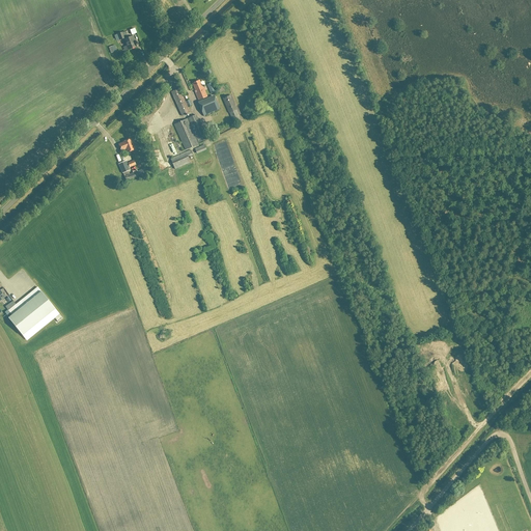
[(134,39),(133,36),(124,39),(128,50),(136,47),(134,40),(134,39)]
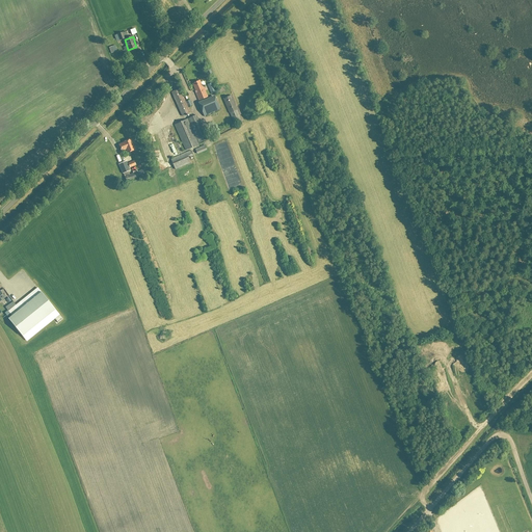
[(203,87),(202,86),(205,85),(205,84),(204,82),(203,81),(201,82),(200,80),(192,83),(195,90),(194,91),(198,101),(208,97),(204,87),(203,87)]
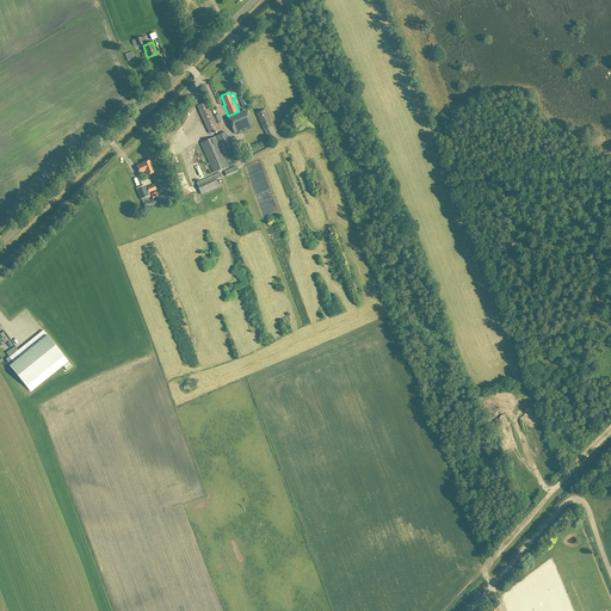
[(213,117),(205,102),(197,106),(209,133),(217,129),(215,124),(213,117)]
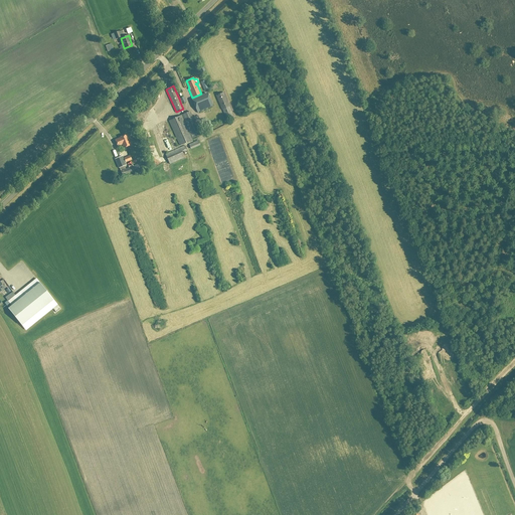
[(223,93),(215,96),(221,110),(222,110),(226,119),(233,117),(231,112),(233,111),(231,106),(229,107),(223,93)]
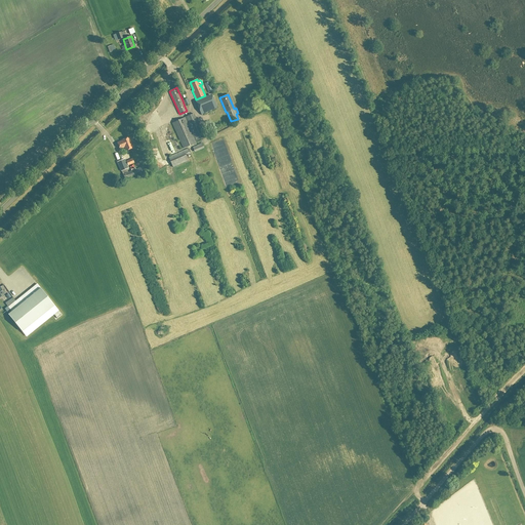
[(209,98),(213,110),(217,109),(212,96),(209,98)]
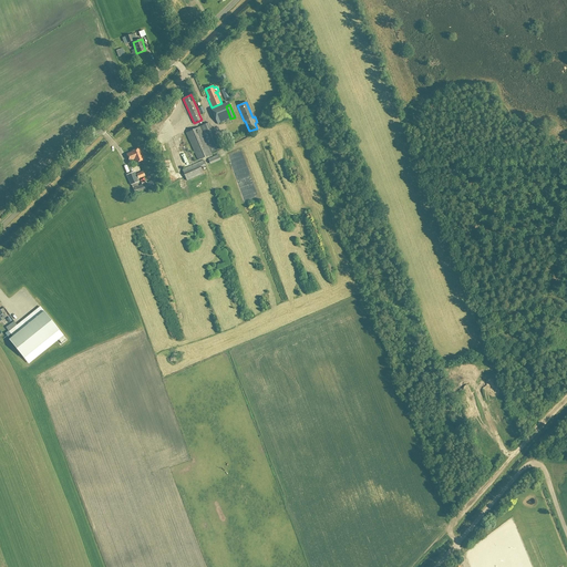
[(212,154),(199,127),(186,133),(198,161),(212,154)]
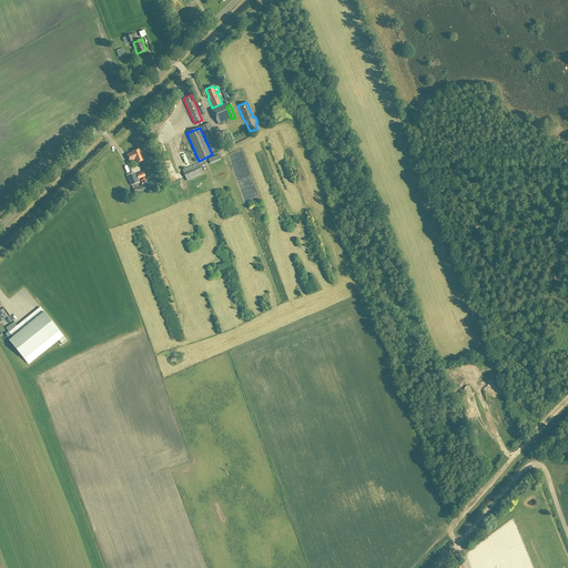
[(132,152),(127,154),(130,161),(134,159),(137,163),(143,160),(139,149),(132,152)]
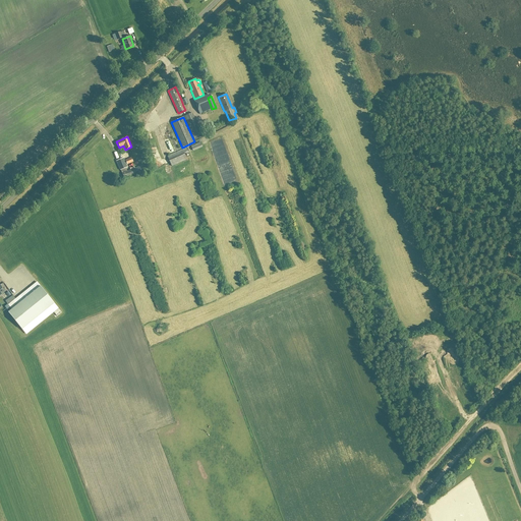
[(190,147),(191,149),(192,151),(201,147),(199,142),(190,147)]
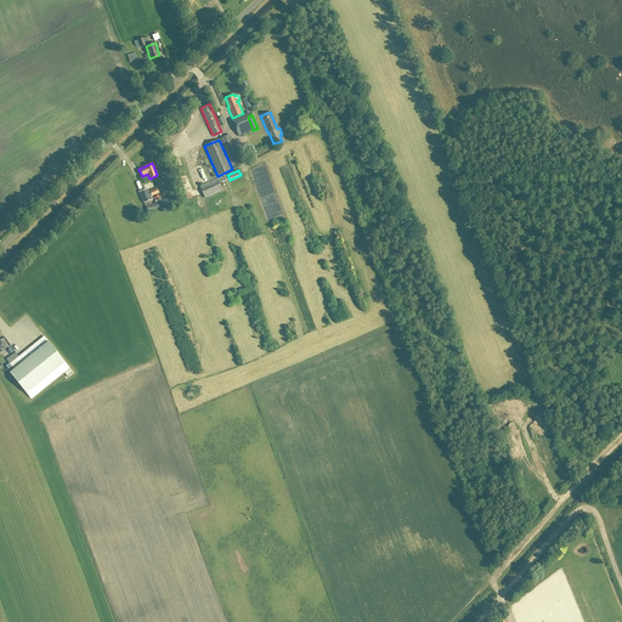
[(209,181),(204,173),(198,175),(203,184),(209,181)]
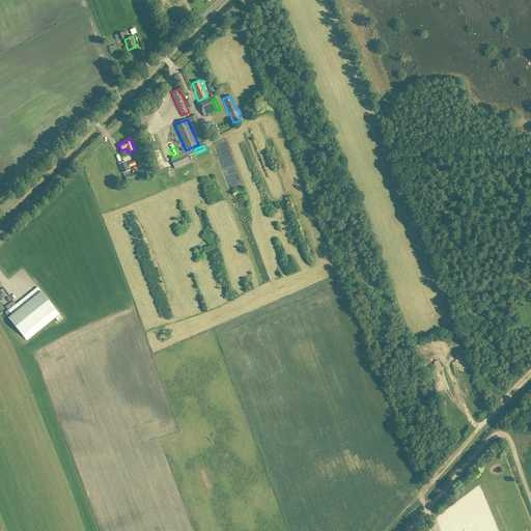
[(192,156),(190,150),(170,159),(174,169),(190,163),(188,158),(192,156)]
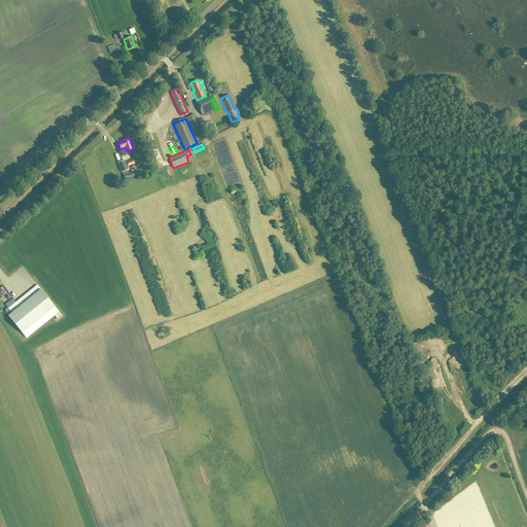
[(121,172),(128,169),(125,160),(117,163),(121,172)]
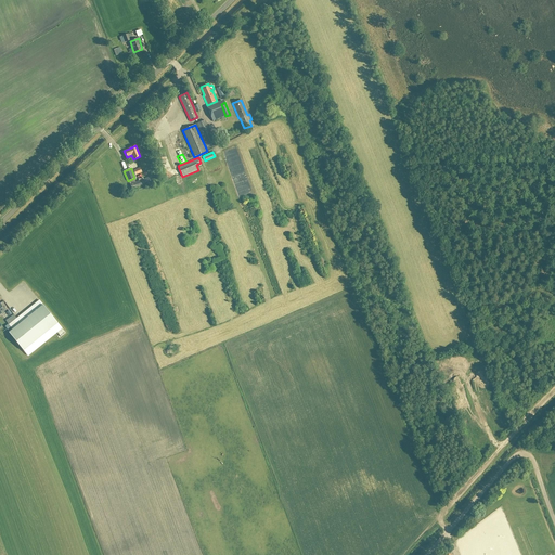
[(130,184),(132,189),(151,182),(149,177),(130,184)]
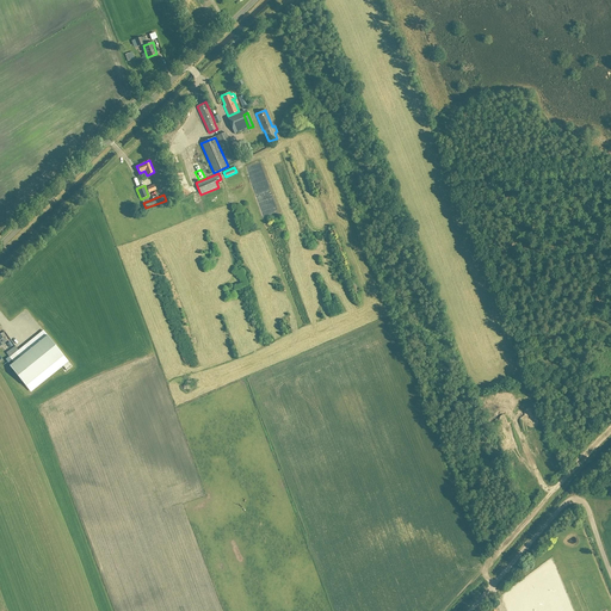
[(48,335),(10,366),(25,386),(63,356),(48,335)]
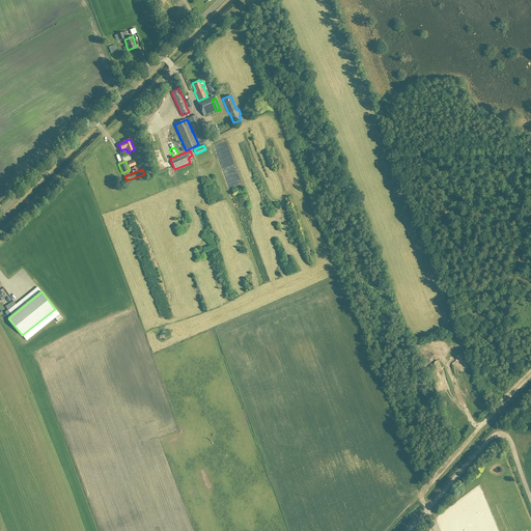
[(14,300),(6,306),(10,310),(18,304),(14,300)]
